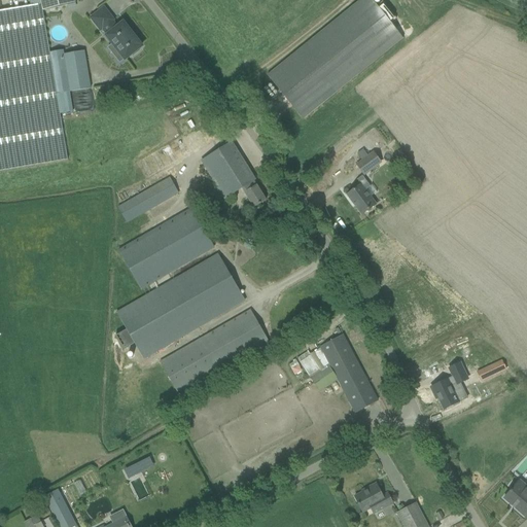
[(40,0),(41,4),(43,11),(65,6),(75,3),(74,0),(40,0)]
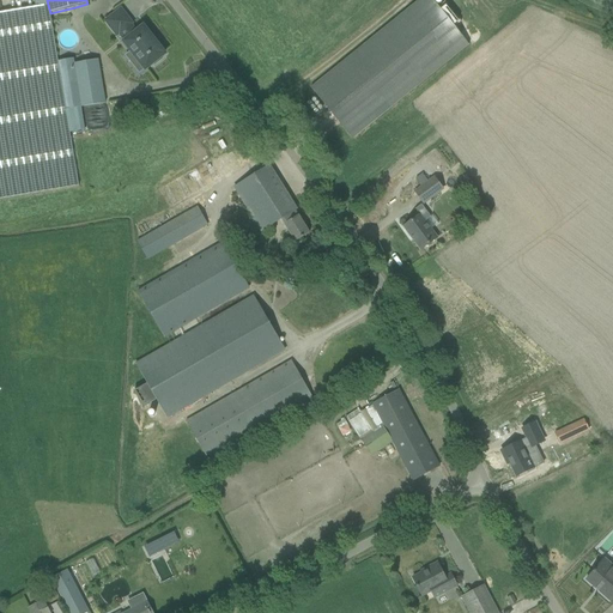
[(438,7),(432,0),(419,0),(311,89),(352,140),(469,46),(455,28),(461,22),(445,2),(438,7)]
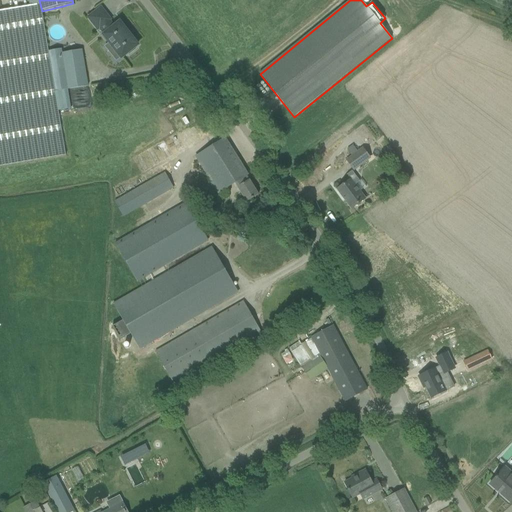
[(71,109),(68,90),(87,87),(82,51),(62,54),(61,50),(47,52),(41,12),(40,12),(38,5),(30,6),(0,11),(0,166),(65,155),(58,111),(71,109)]
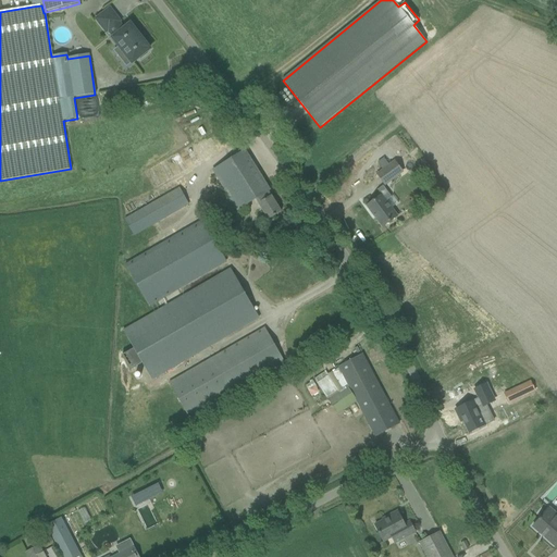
[(110,9),(96,20),(106,33),(111,28),(115,36),(112,38),(119,47),(132,63),(139,58),(140,59),(148,53),(147,52),(150,49),(131,24),(124,29),(119,23),(120,22),(110,9)]
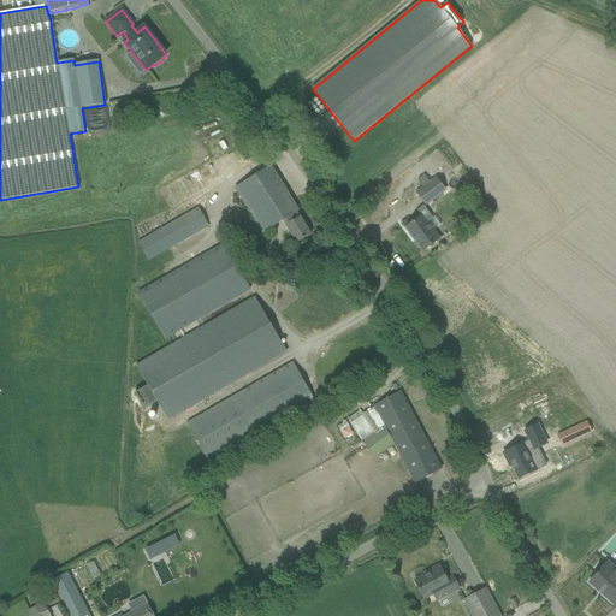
[(271,166),(261,173),(235,189),(262,232),(282,220),(285,225),(296,243),(302,240),(311,235),(300,217),(296,212),(298,211),(271,166)]
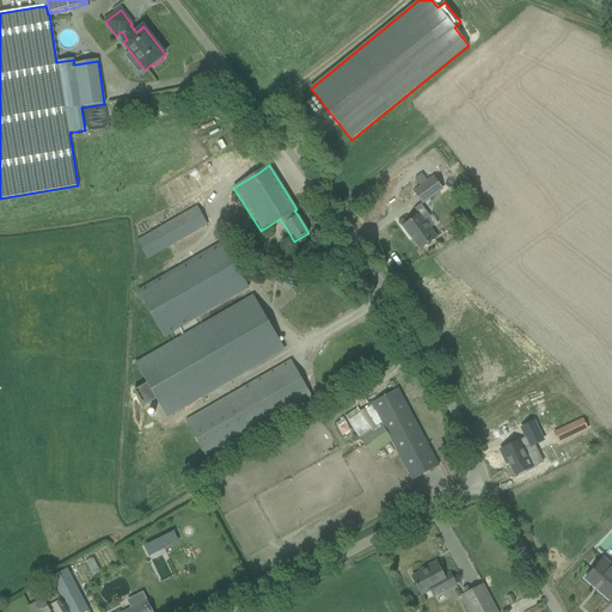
[(434,177),(427,183),(414,191),(423,203),(442,189),(434,177)]
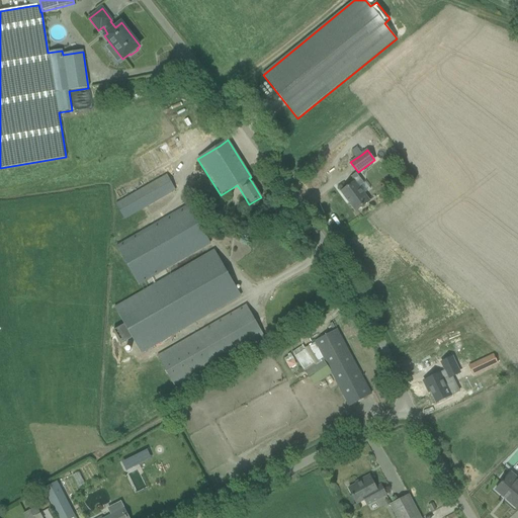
[(380,151),(372,157),(374,160),(376,158),(383,167),(389,163),(380,151)]
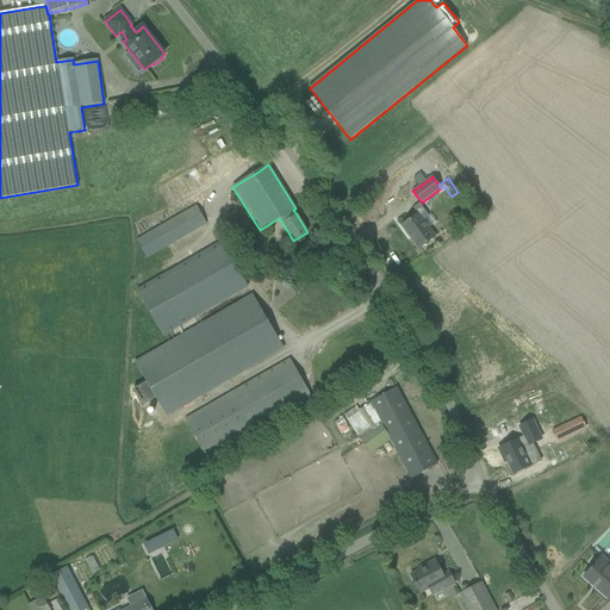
[(417,215),(402,226),(418,249),(435,237),(422,219),(427,216),(418,204),(412,209),(417,215)]
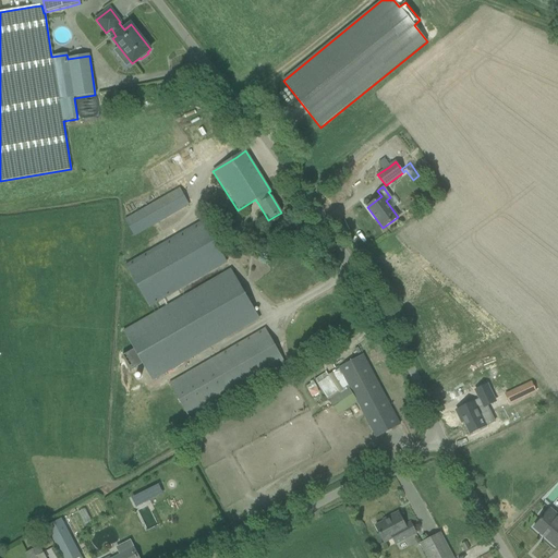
[(189,205),(179,189),(125,220),(134,237),(189,205)]
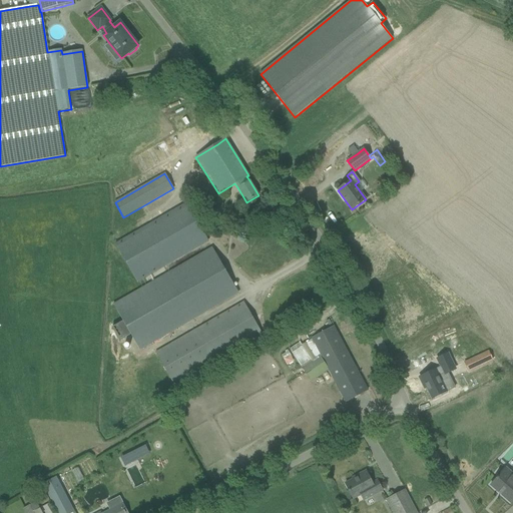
[(207,241),(186,203),(115,244),(137,282),(207,241)]
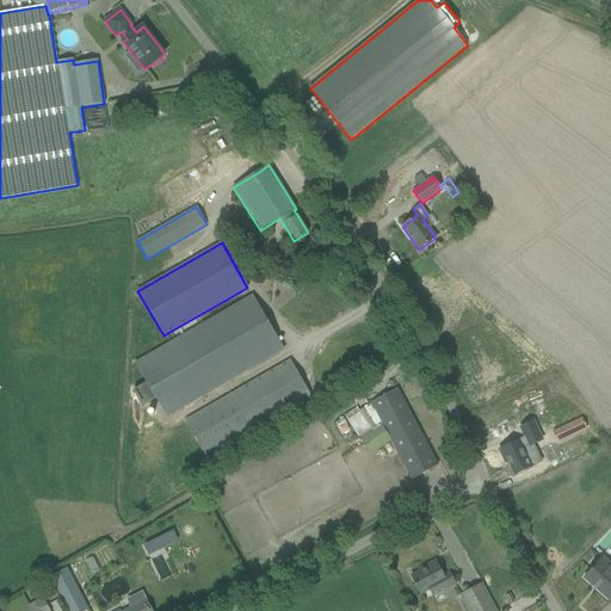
[(252,296),(135,363),(166,417),(284,350),(252,296)]
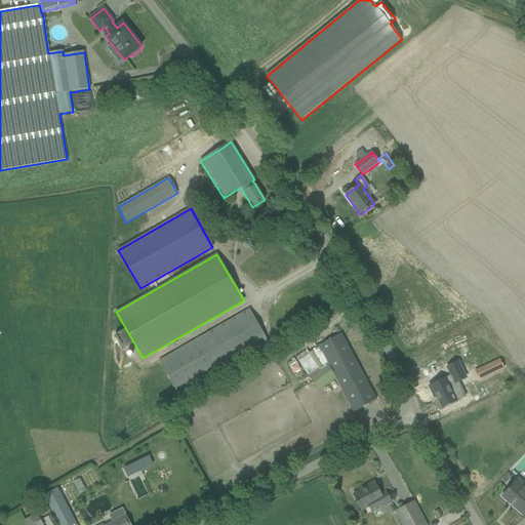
[(177,394),(268,341),(249,310),(159,361),(177,394)]
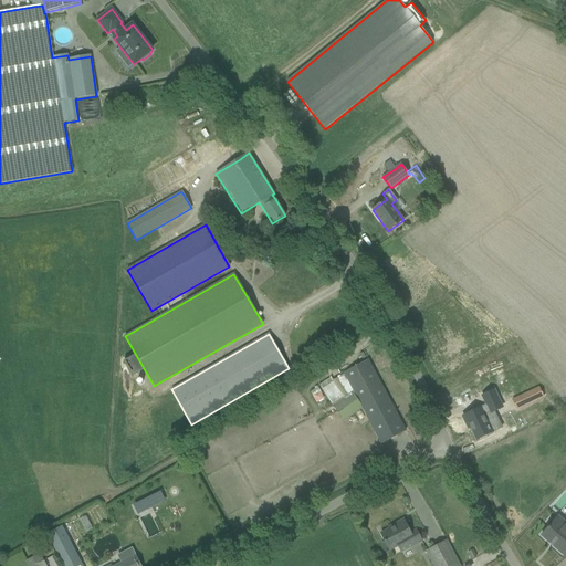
[(368,360),(358,366),(344,374),(354,391),(332,406),(343,420),(363,408),(381,443),(406,431),(368,360)]
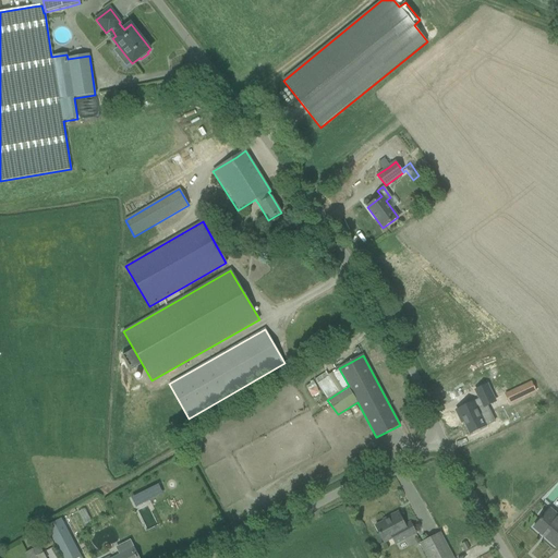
[(502,386),(506,392),(519,387),(516,379),(502,386)]
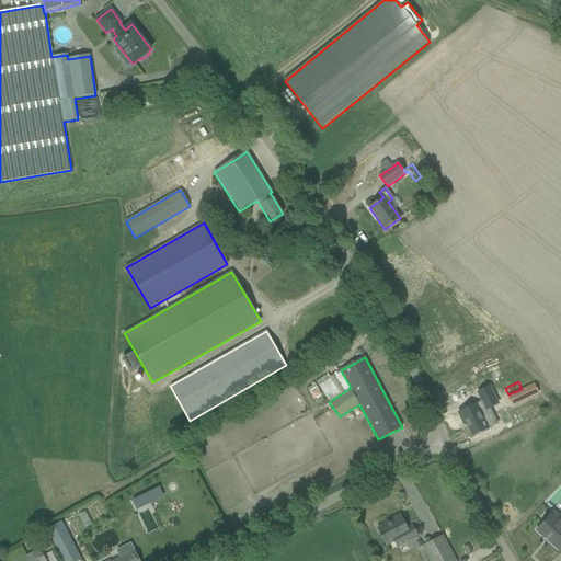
[(507,397),(512,407),(539,393),(536,386),(537,386),(536,384),(507,397)]
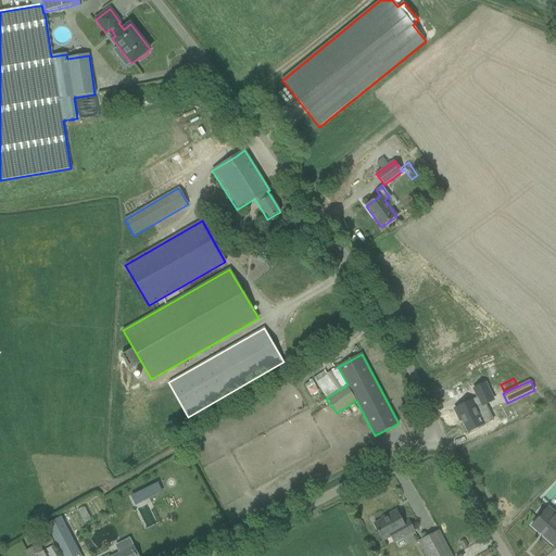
[(493,400),(485,382),(474,389),(478,397),(454,409),(460,421),(463,419),(469,432),(484,425),(476,407),(481,404),(482,405),(493,400)]
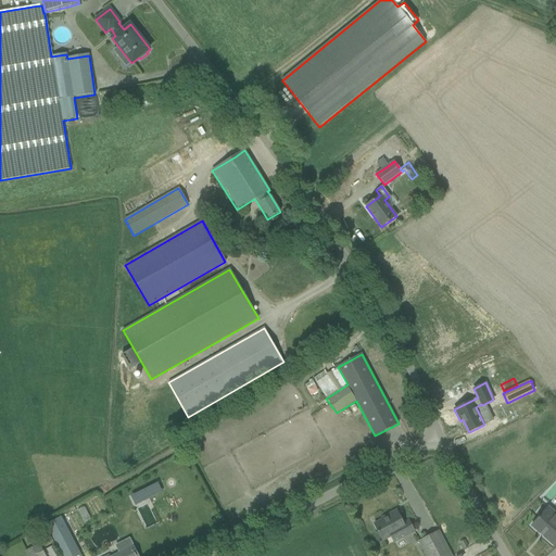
[(554,546),(555,543),(555,514),(548,507),(543,514),(531,526),(554,546)]
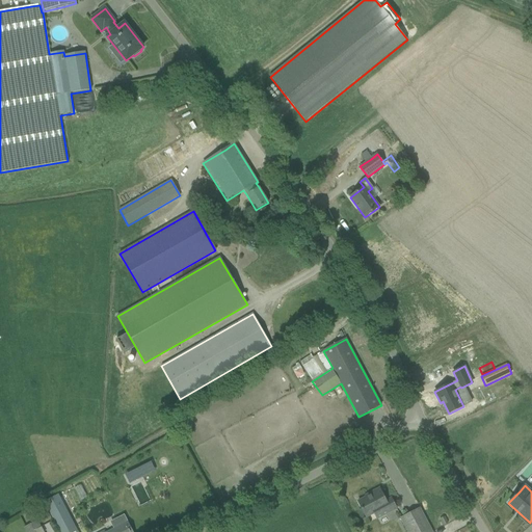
[(371,495),(357,502),(366,517),(374,513),(384,508),(387,513),(396,509),(391,499),(386,501),(379,488),(370,494),(371,495)]
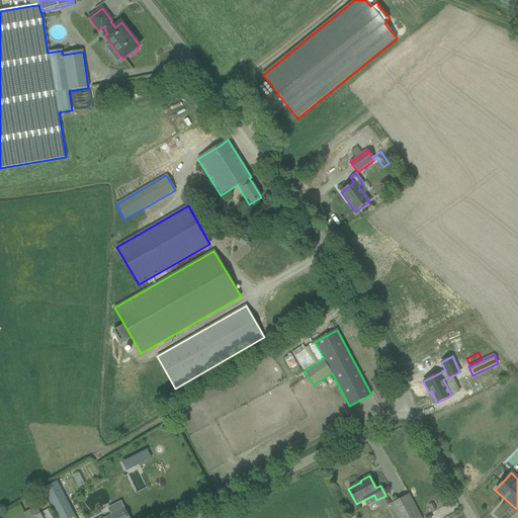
[(44,489),(58,517),(73,517),(75,517),(56,482),(44,489)]
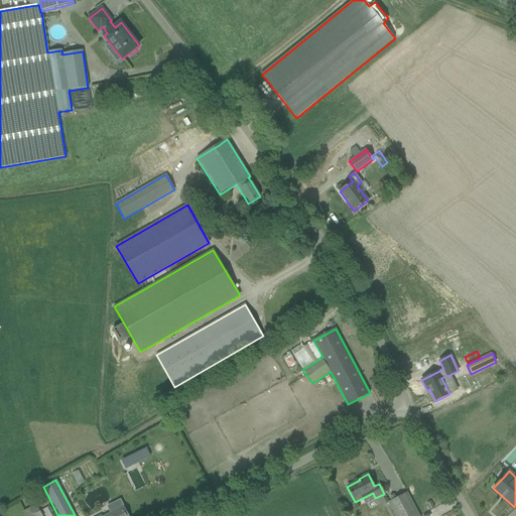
[(388,503),(394,515),(418,515),(407,493),(388,503)]
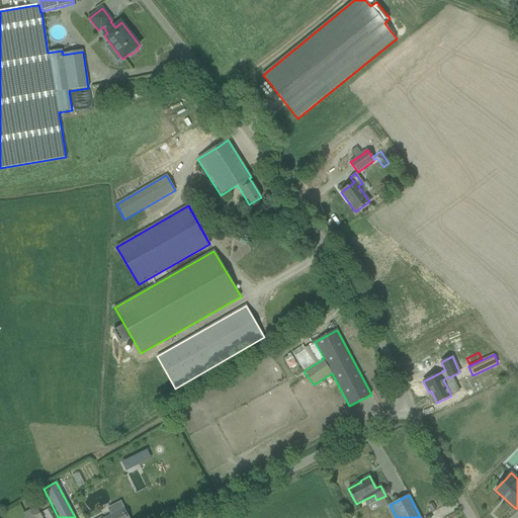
[(41,517),(36,507),(23,514),(24,517),(41,517)]
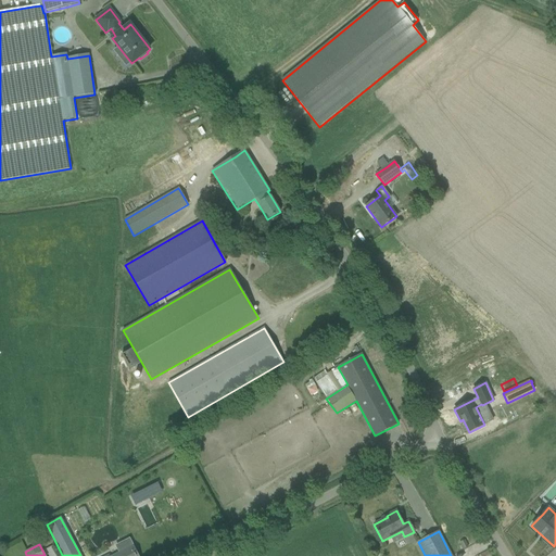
[(106,555),(136,555),(130,546),(112,555),(108,555),(106,555)]
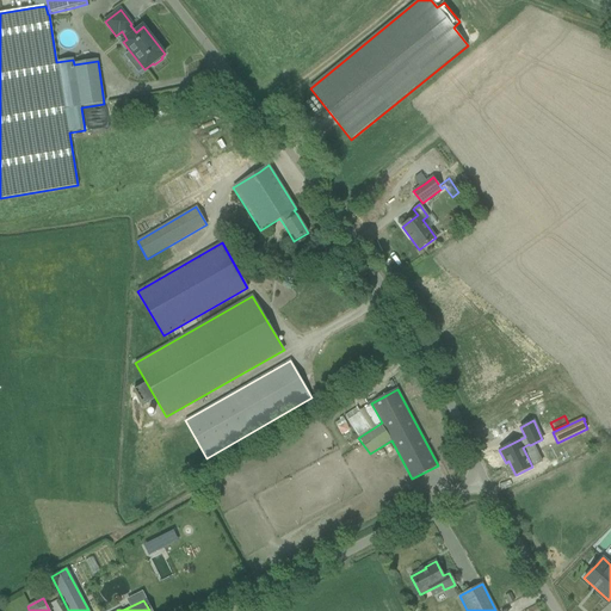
All buildings are outlined.
